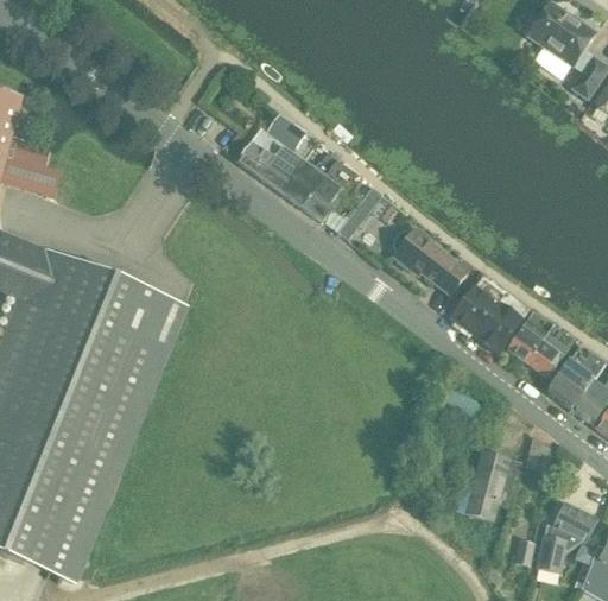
[(550,0),(527,35),(572,64),(582,71),(571,87),(587,97),(607,65),(607,64),(593,55),(583,49),(595,31),(550,0)]
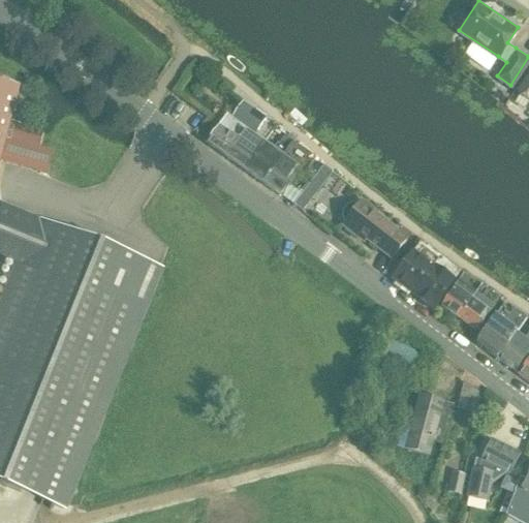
[(528,71),(518,89),(528,96),(528,71)]
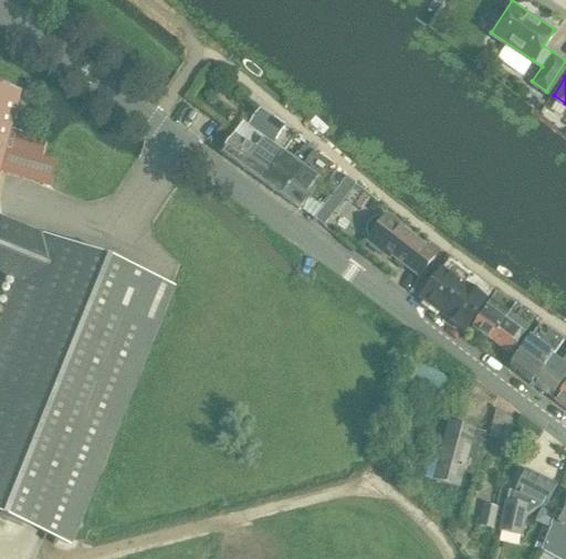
[(0,82),(0,168),(50,181),(56,158),(42,154),(46,138),(45,138),(10,128),(20,88),(0,82)]
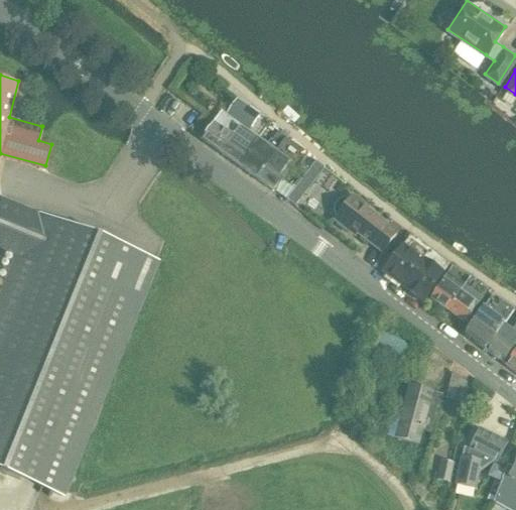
[(220,149),(250,106),(237,97),(226,112),(222,109),(202,136),(220,149)]
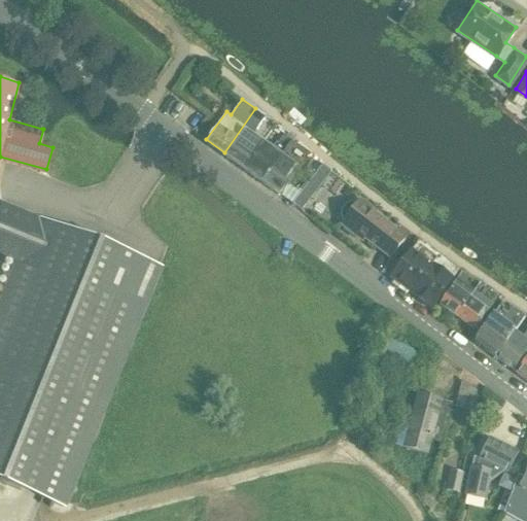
[(243,166),(264,137),(253,130),(265,114),(255,108),(224,152),(243,166)]
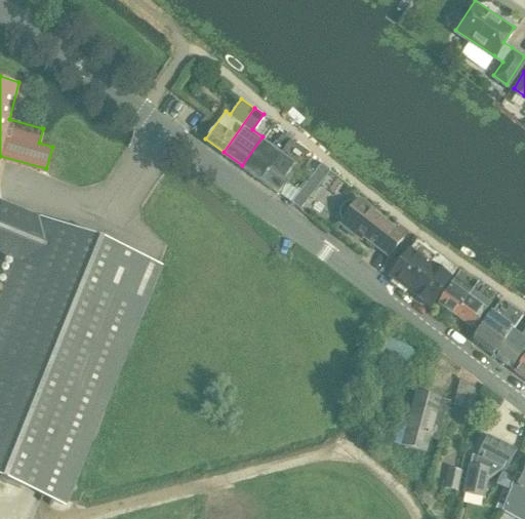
[(260,177),(289,137),(291,135),(283,130),(274,144),(263,136),(242,165),(260,177)]
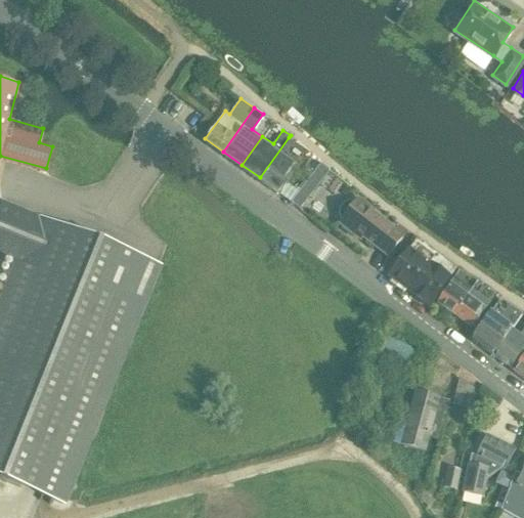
[(304,163),(311,153),(289,137),(260,177),(278,190),(300,160),(304,163)]
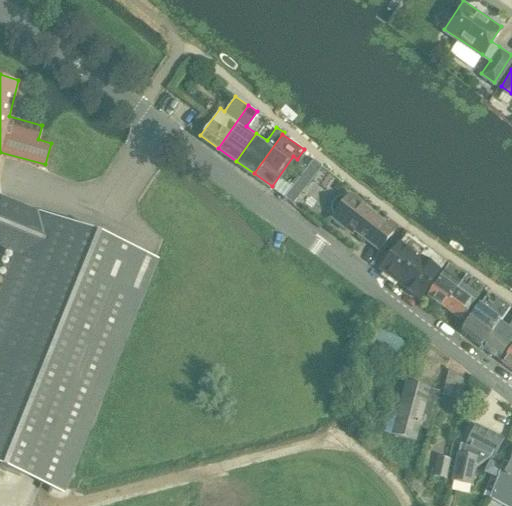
[(283,194),(292,201),(302,189),(293,181),(282,194),(283,194)]
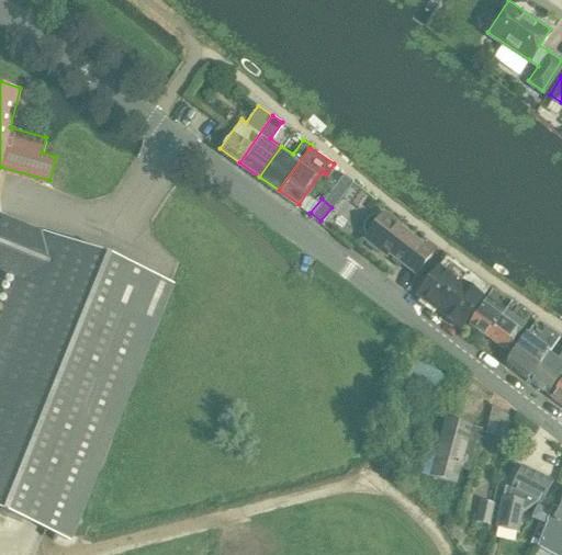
[(398,223),(383,211),(380,214),(379,213),(373,212),(369,214),(364,221),(364,225),(366,230),(368,231),(366,235),(381,248),(383,245),(405,262),(407,260),(418,268),(436,246),(424,237),(419,242),(397,225),(398,223)]
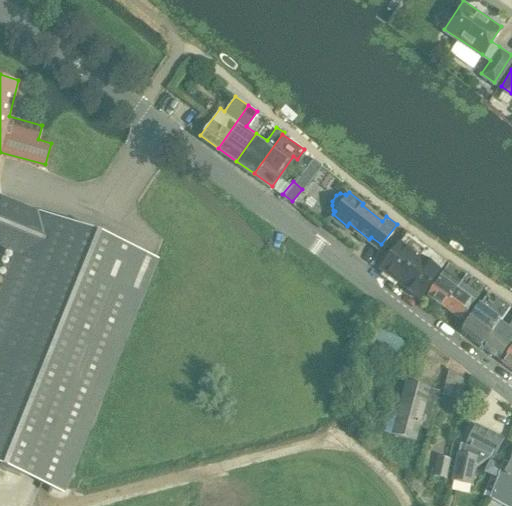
[(0,464),(65,491),(68,484),(159,258),(157,257),(118,241),(2,193),(0,197),(0,263),(5,246),(16,251),(0,289),(0,464)]
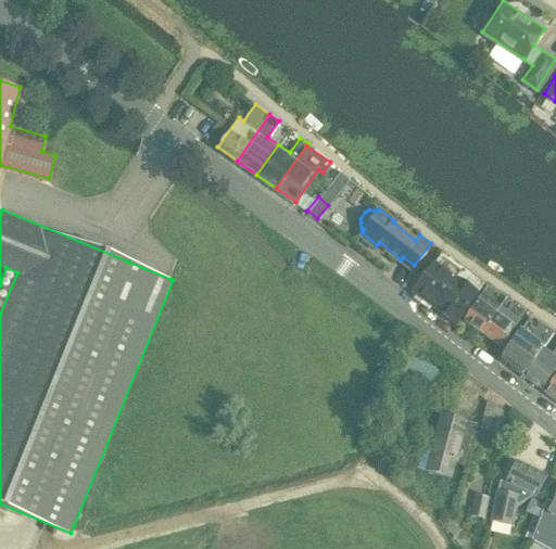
[(455,320),(477,291),(456,276),(460,268),(440,253),(414,290),(455,320)]
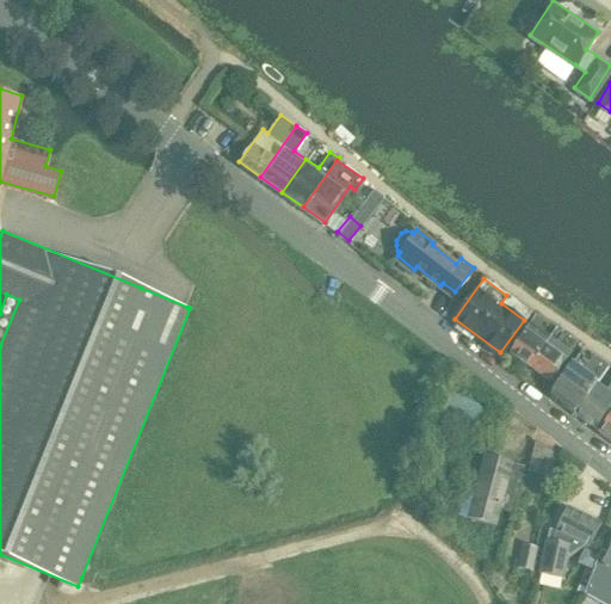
[(511,350),(534,365),(560,328),(547,319),(542,326),(537,327),(530,321),(528,325),(511,350)]
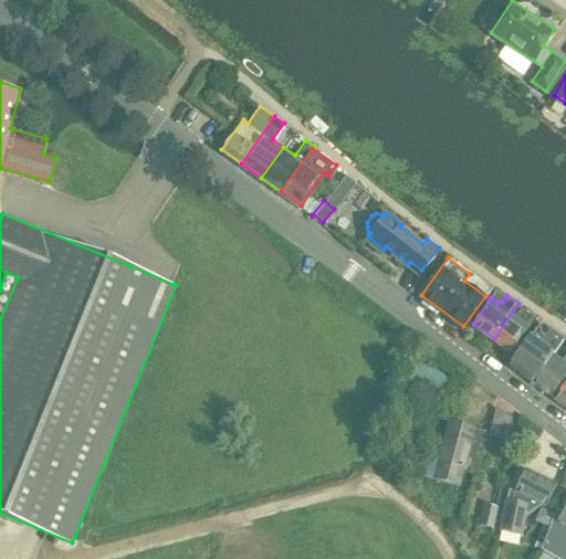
[(524,307),(519,304),(494,338),(511,349),(528,325),(517,316),(524,307)]
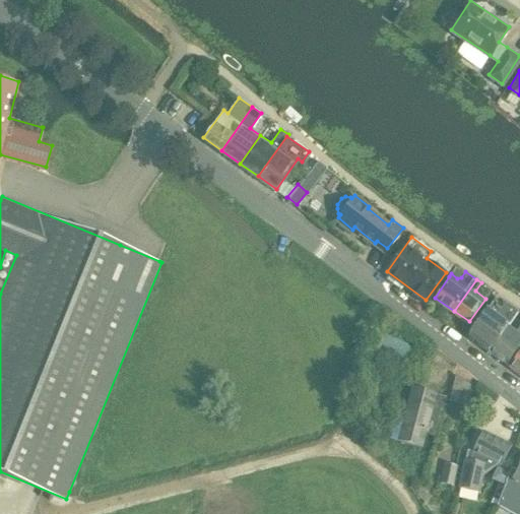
[(490,349),(507,324),(508,322),(518,308),(497,293),(468,333),(490,349)]
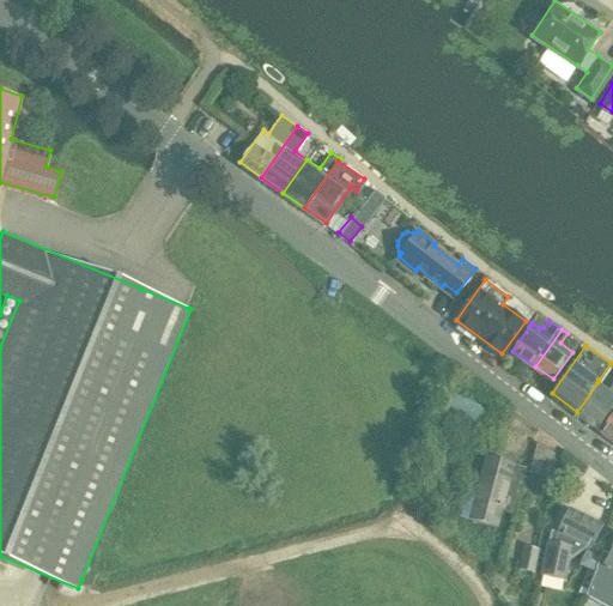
[(598,382),(577,412),(596,425),(612,401),(612,380),(607,389),(598,382)]
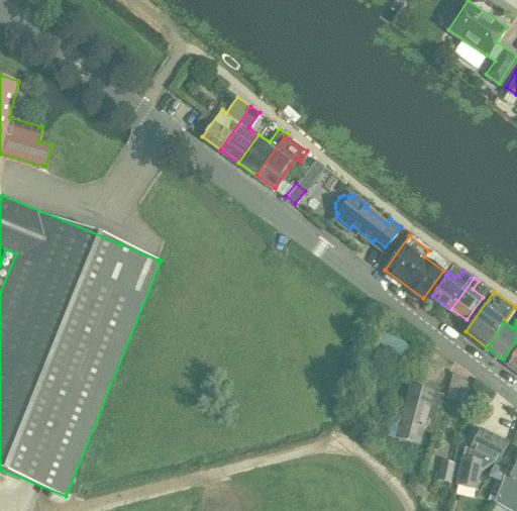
[(380,324),(369,346),(410,367),(420,345),(380,324)]
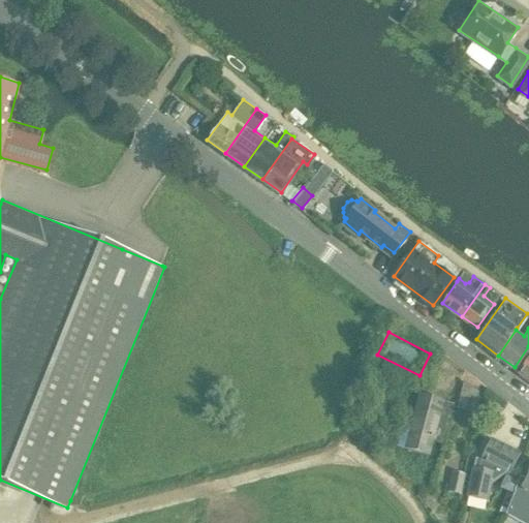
[(528,355),(518,371),(528,378),(528,355)]
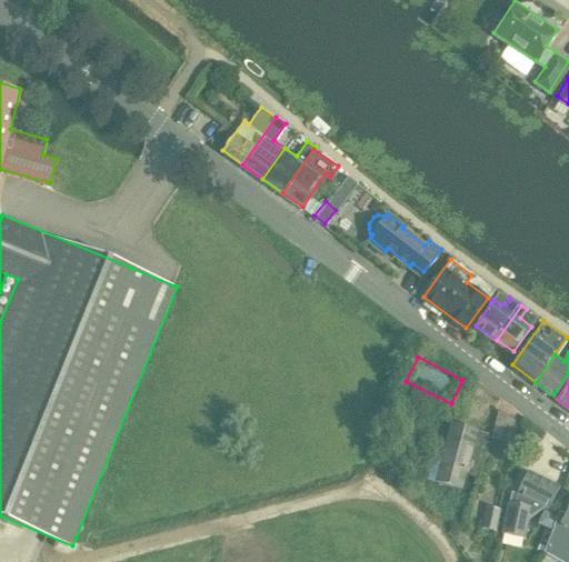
[(461,484),(477,429),(450,421),(435,478),(461,484)]
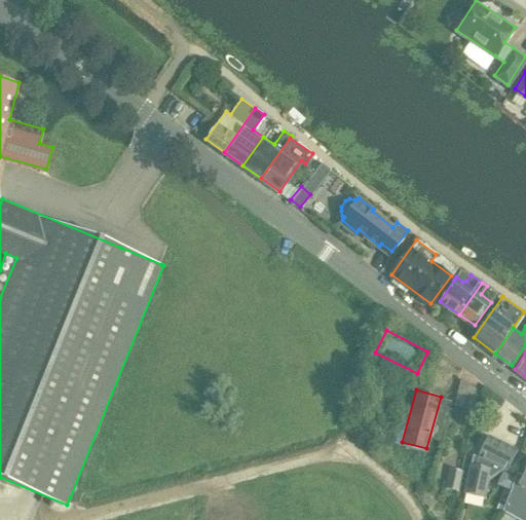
[(478,397),(476,410),(483,411),(485,399),(478,397)]
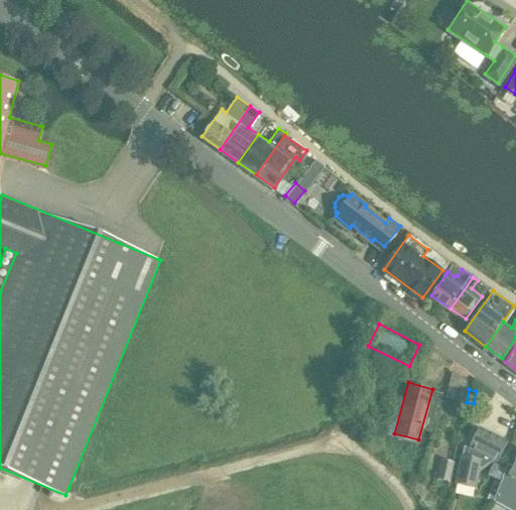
[(463,443),(455,482),(475,486),(479,467),(493,458),(497,460),(506,439),(480,426),(471,445),(463,443)]
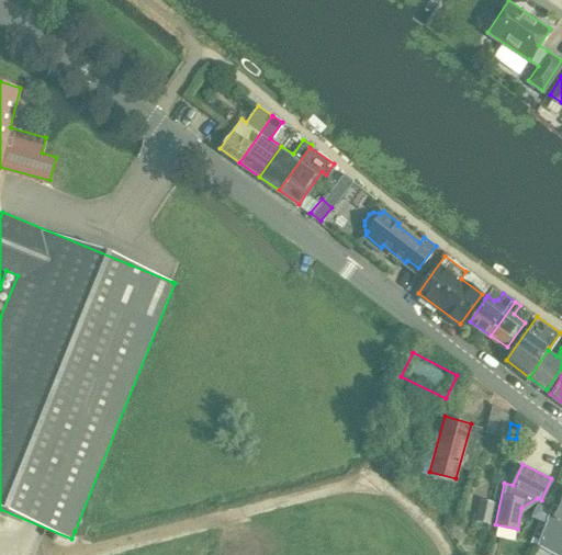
[(490,522),(494,501),(480,498),(475,519),(490,522)]
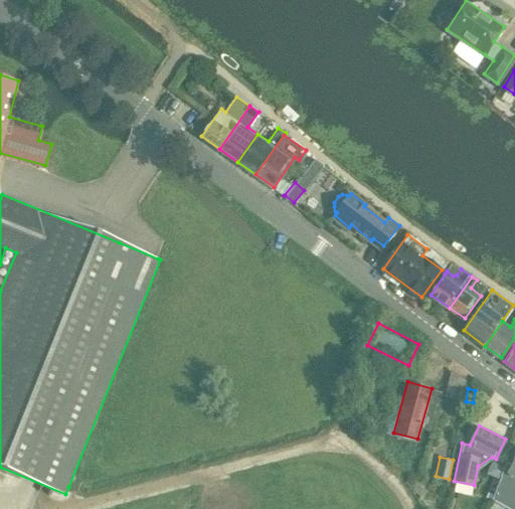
[(513,508),(512,508),(514,508),(514,457),(512,463),(507,460),(502,469),(502,470),(501,473),(496,487),(493,497),(513,508)]
